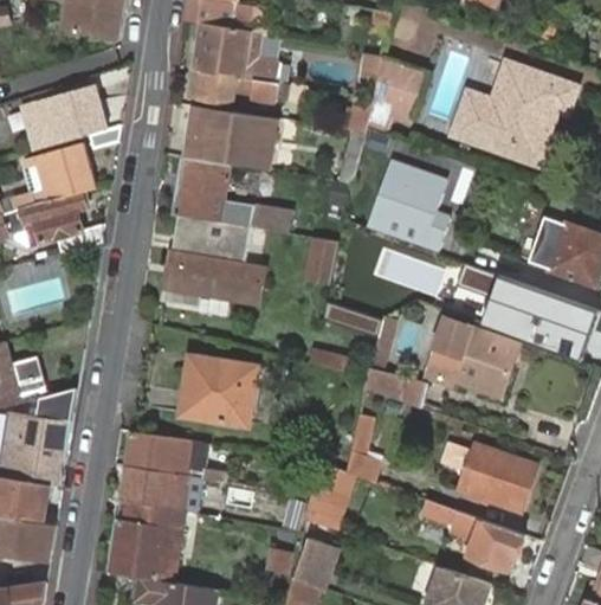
[(64,0),(62,18),(68,23),(66,30),(117,36),(123,0),(64,0)]
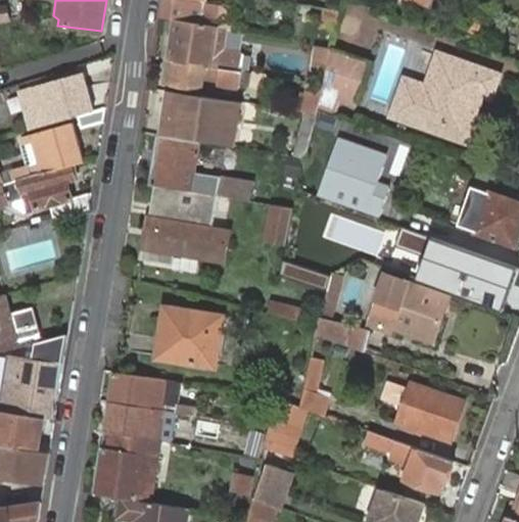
[(163,0),(160,17),(173,19),(225,31),(229,31),(232,14),(225,12),(226,8),(183,0),(163,0)]
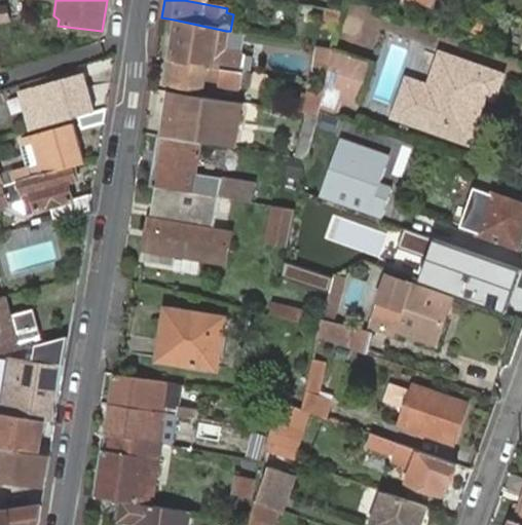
[(0,21),(8,20),(6,5),(0,6),(0,21)]
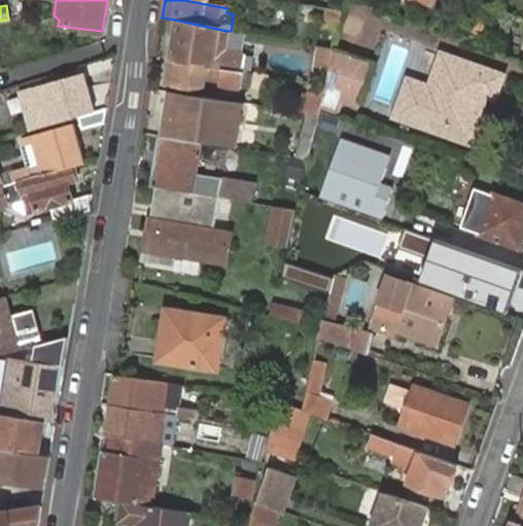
[(174,20),(169,61),(239,74),(240,66),(220,63),(211,61),(216,36),(224,38),(227,31),(174,20)]
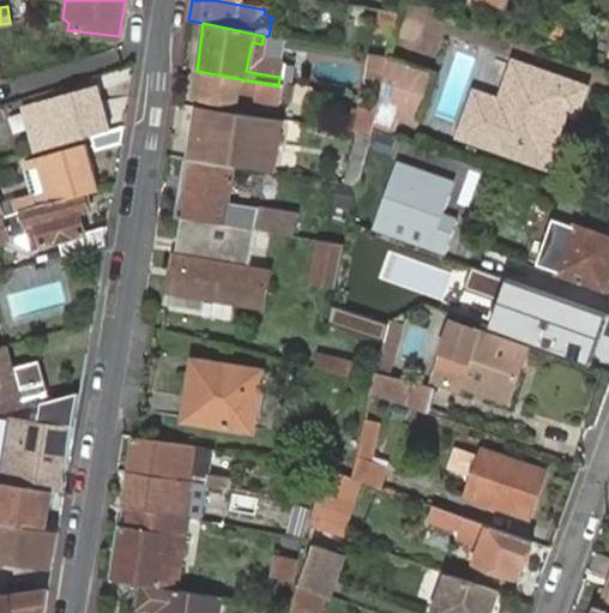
[(246,71),(257,73),(261,44),(252,42),(246,71)]
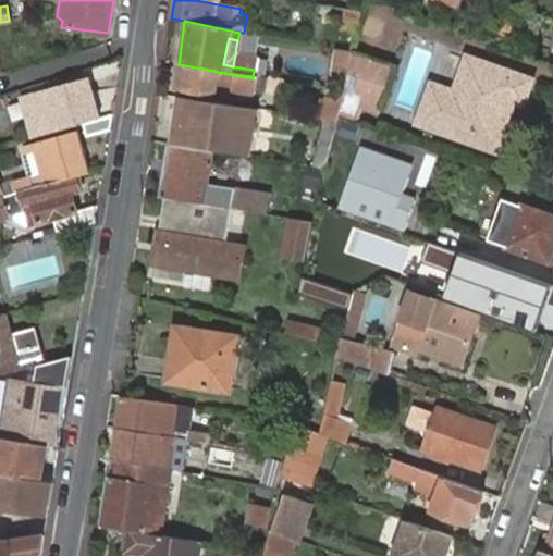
[(343,96),(346,78),(351,60),(352,54),(339,52),(329,94),(343,96)]
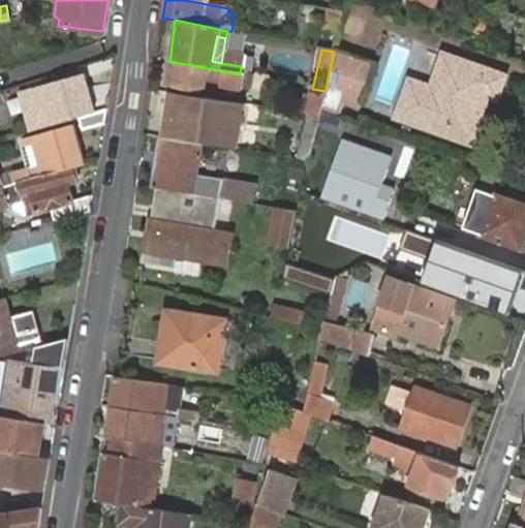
[(373,69),(333,57),(329,74),(326,91),(320,114),(337,120),(342,102),(360,107),(373,69)]
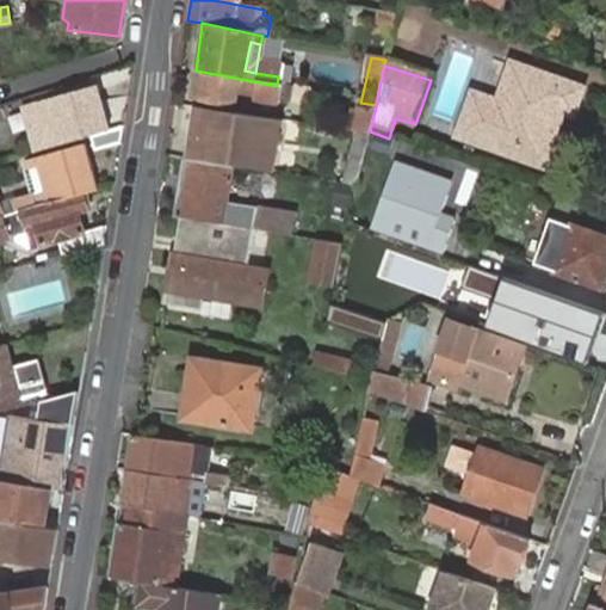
[(577,91),(508,67),(495,106),(470,98),(456,140),(540,167),(560,112),(570,116),(577,91)]
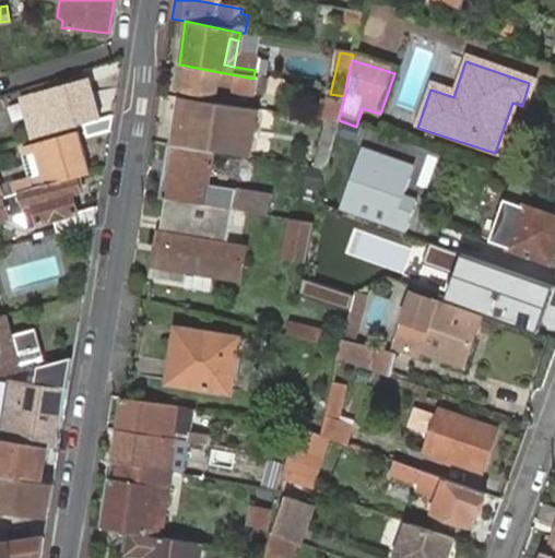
[(254,79),(179,64),(175,92),(214,99),(215,88),(232,92),(231,96),(255,99),(255,97),(262,98),(264,81),(254,79)]
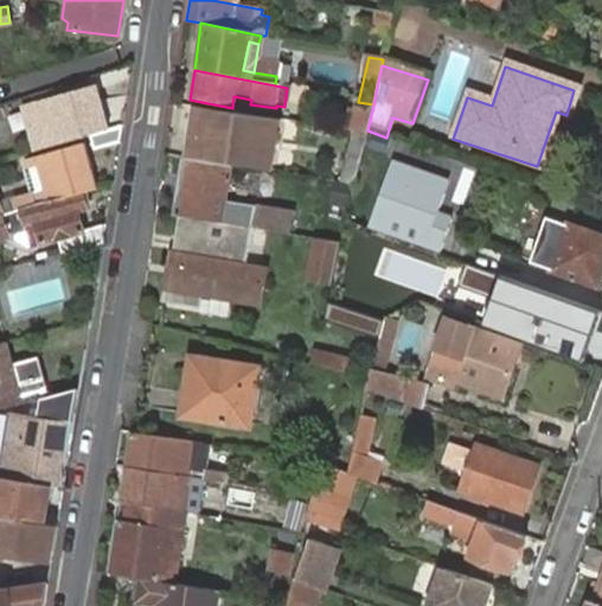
[(91,84),(20,104),(33,150),(39,147),(49,146),(93,132),(104,129),(93,85),(91,84)]
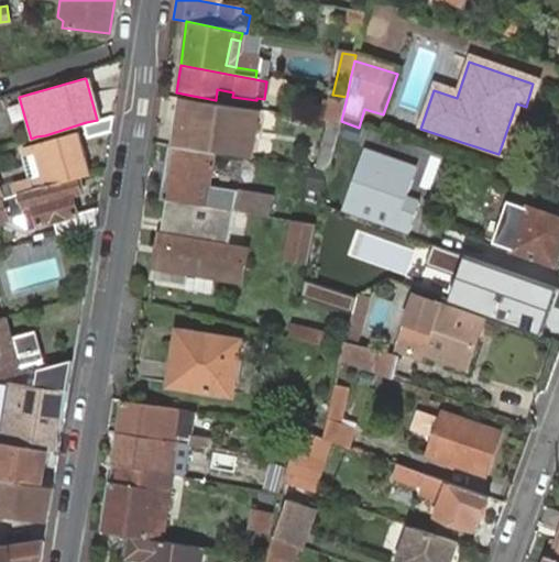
[(337,109),(343,110),(346,100),(347,97),(332,95),(330,107),(337,109)]
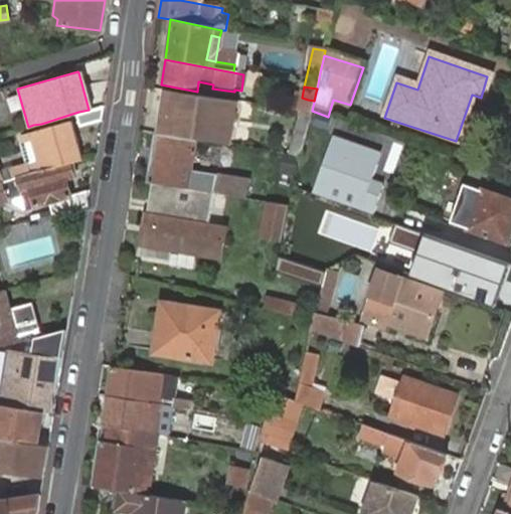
[(153,133),(158,136),(209,144),(214,101),(159,91),(153,133)]
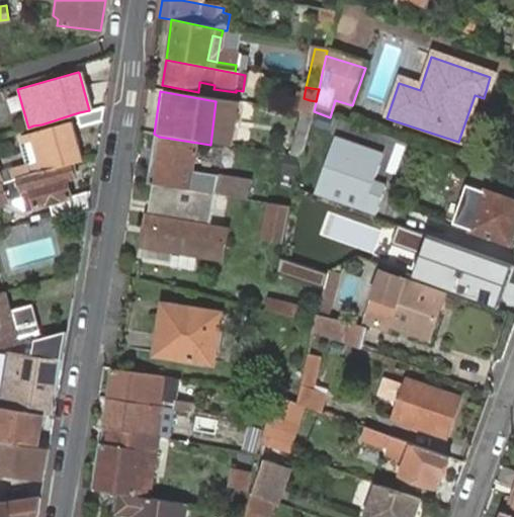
[(312,119),(313,115),(316,101),(310,100),(306,118),(312,119)]
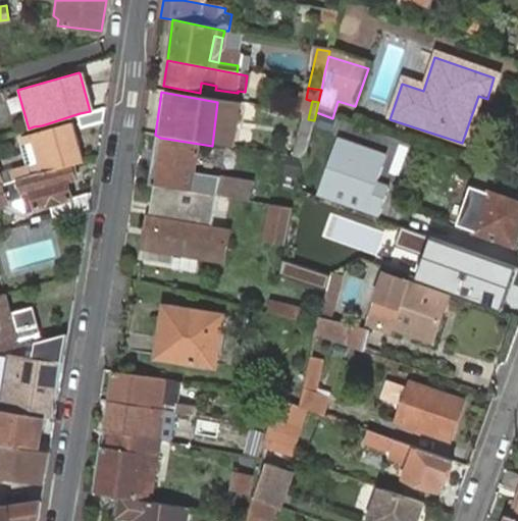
[(100,119),(103,107),(90,111),(80,113),(82,124),(100,119)]
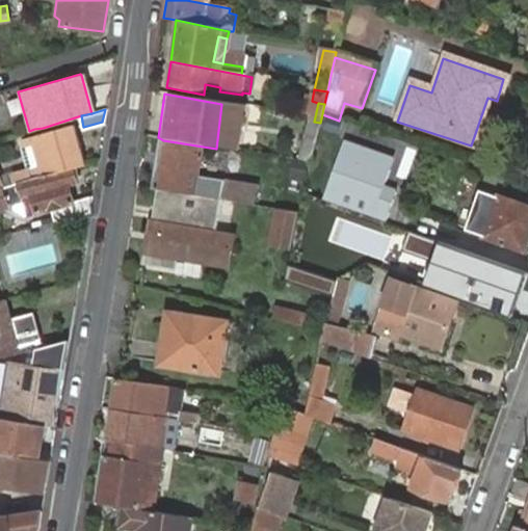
[(316,141),(320,123),(314,122),(309,121),(297,166),(308,169),(316,141)]
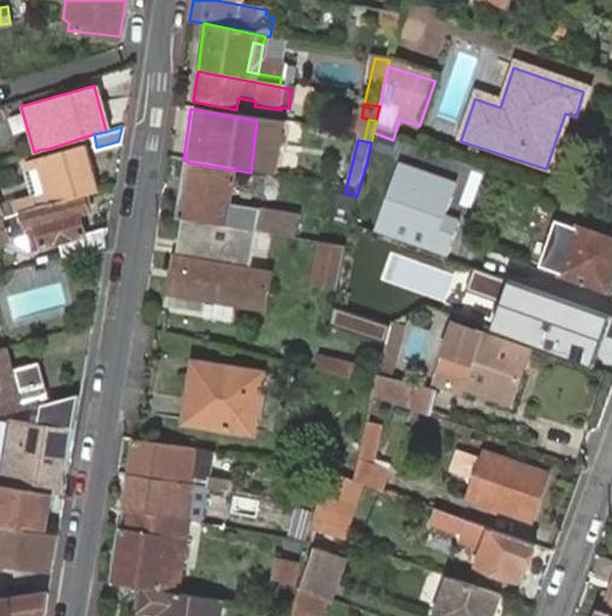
[(80,193),(95,189),(84,147),(25,162),(34,195),(9,203),(12,212),(80,193)]
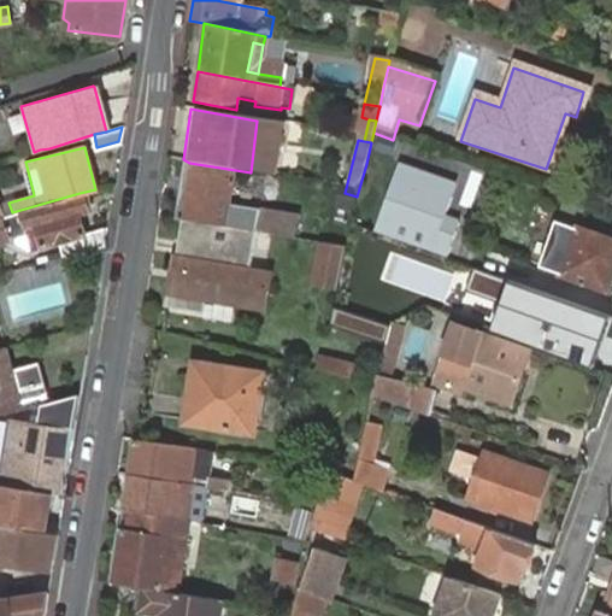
[(180,217),(253,229),(294,236),(298,216),(229,205),(233,185),(247,187),(251,172),(189,163),(180,217)]
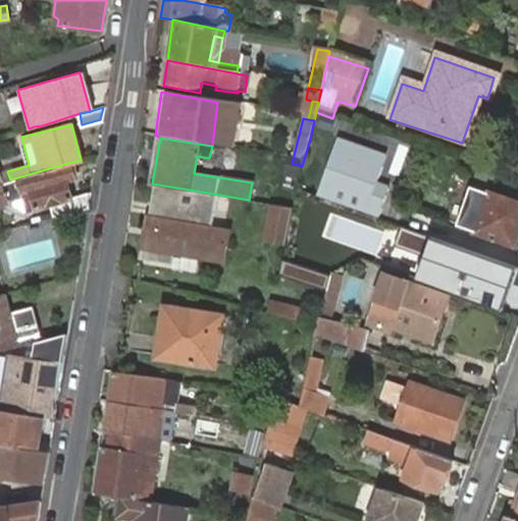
[(335,139),(317,195),(338,202),(378,215),(387,187),(375,183),(384,154),(335,139)]
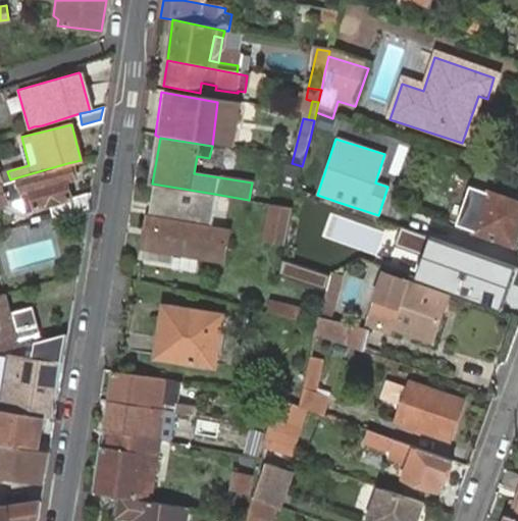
[(50,218),(86,209),(89,193),(68,198),(63,180),(71,179),(67,163),(10,179),(0,184),(0,206),(22,200),(26,210),(47,204),(50,218)]
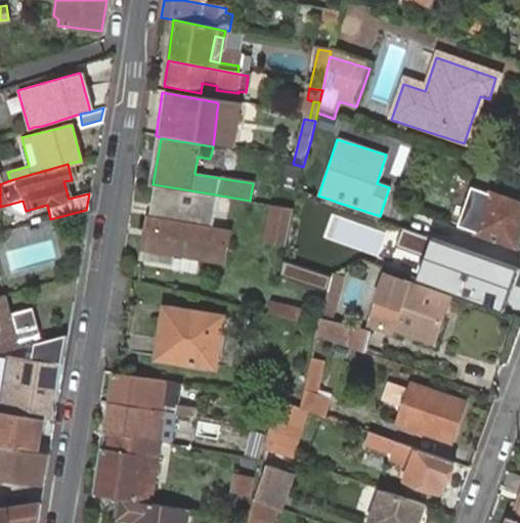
[(215,194),(153,184),(141,250),(225,265),(231,229),(210,225),(215,194)]
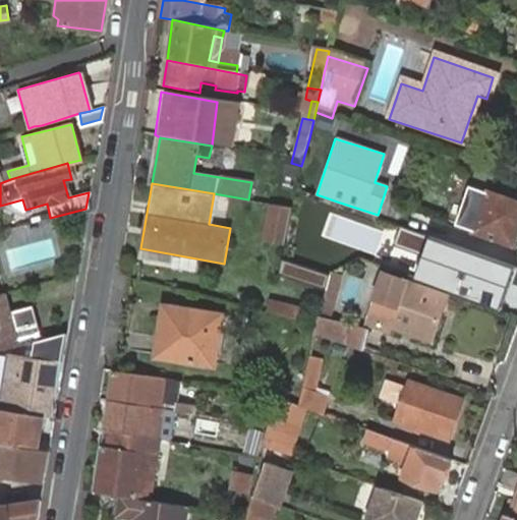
[(516,221),(512,220),(516,203),(516,201),(469,186),(457,224),(512,242),(516,228),(516,221)]
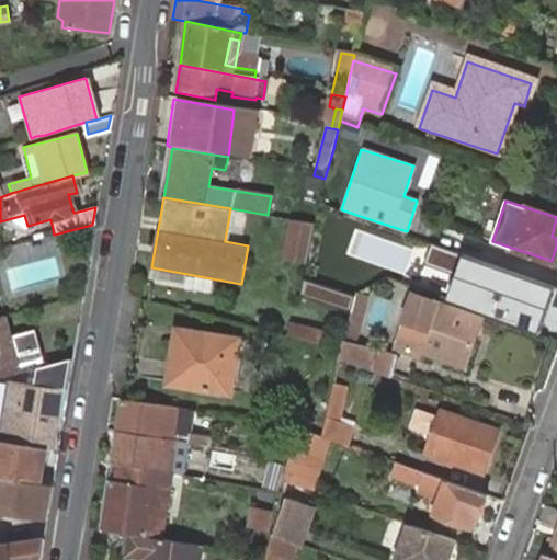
[(314,223),(288,217),(280,258),(305,263),(314,223)]
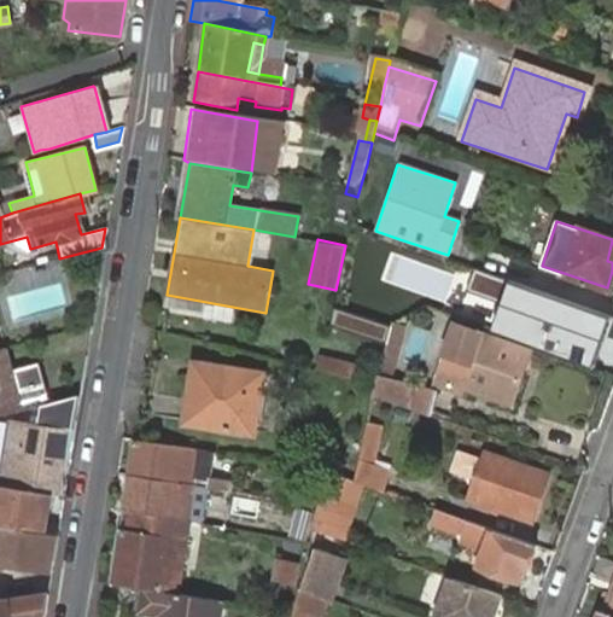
[(589,365),(607,314),(471,265),(461,291),(500,304),(490,330),(589,365)]
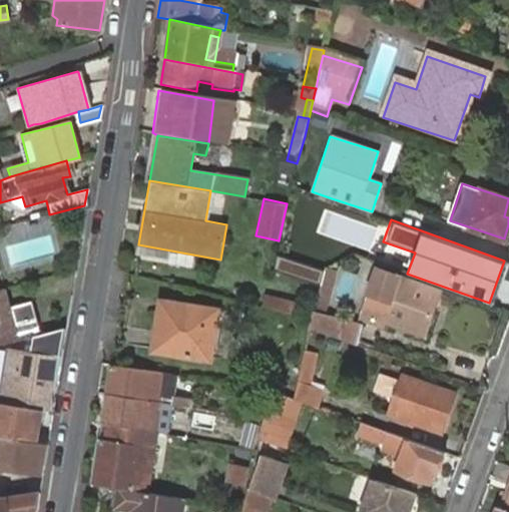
[(321,287),(324,268),(310,266),(308,285),(321,287)]
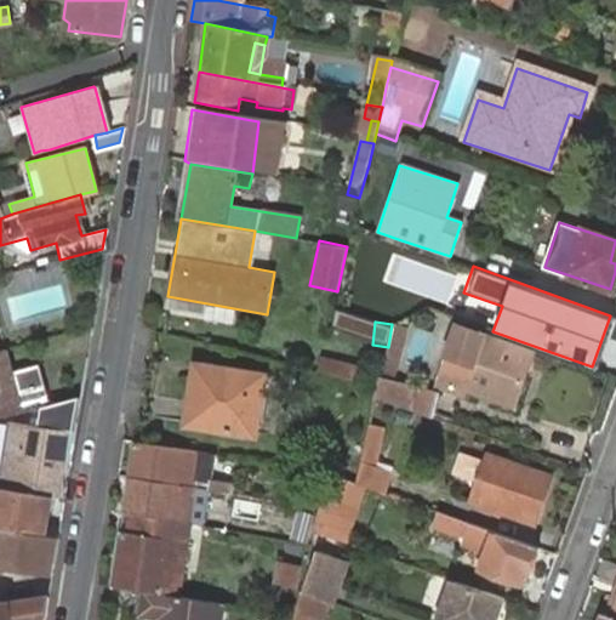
[(405,326),(392,324),(388,347),(375,392),(374,398),(433,419),(440,392),(392,380),(405,326)]
